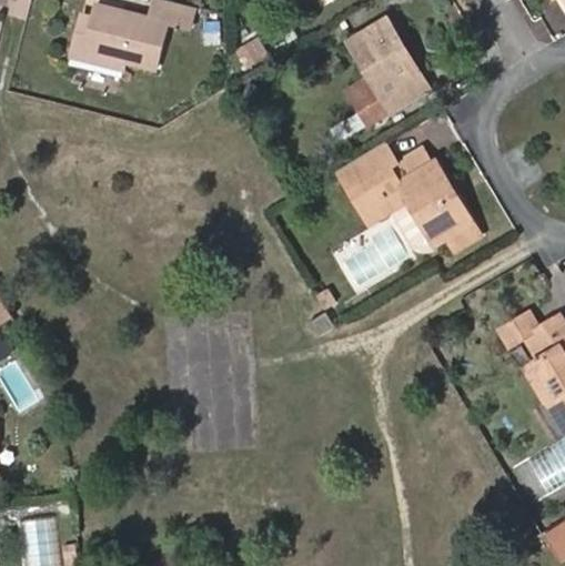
[(125,58),(158,67),(169,22),(192,28),(198,7),(172,0),(154,0),(151,17),(96,2),(92,14),(83,47),(125,58)]
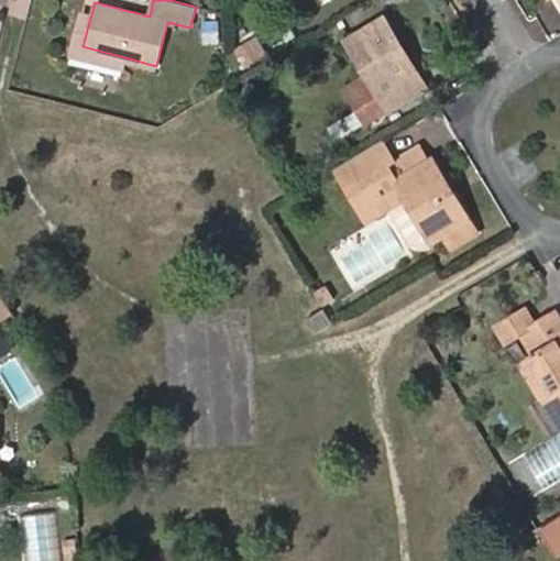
[(70,52),(122,65),(124,57),(83,46),(91,14),(80,11),(70,52)]
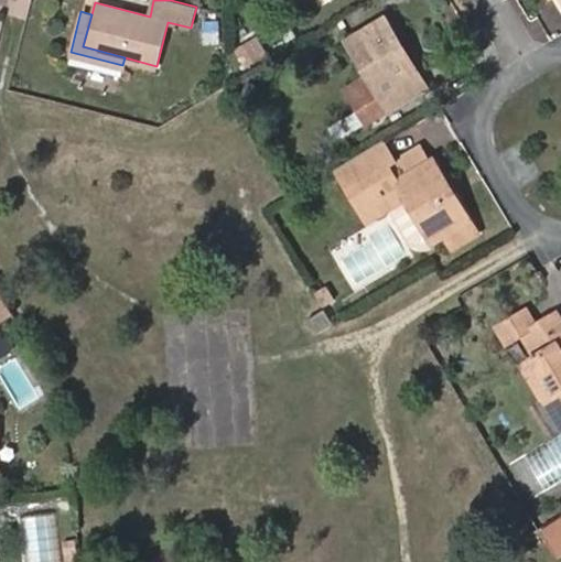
[(373,123),(422,95),(414,80),(419,77),(407,56),(402,60),(392,43),(397,40),(386,21),(347,44),(367,77),(346,89),(358,111),(364,109),(373,123)]
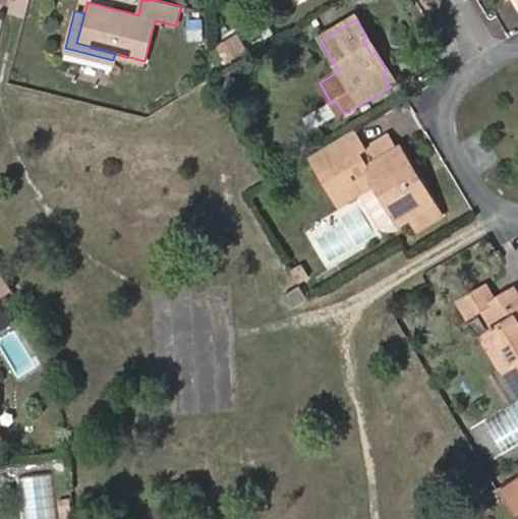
[(376,52),(366,37),(362,40),(371,55),(376,52)]
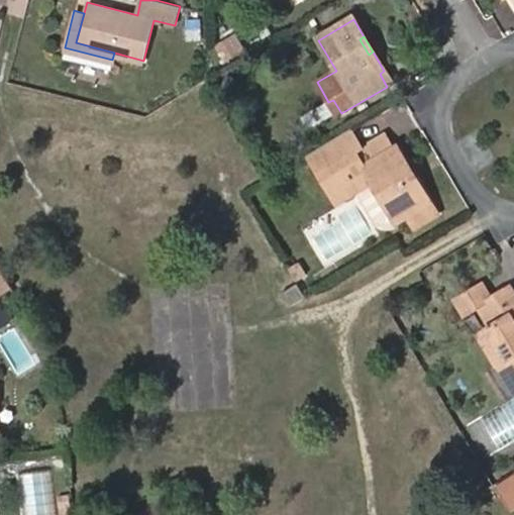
[(387,87),(391,84),(384,71),(380,74),(387,87)]
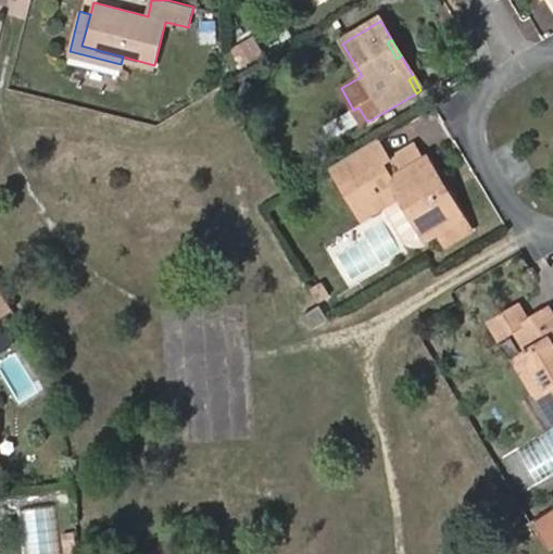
[(361,126),(367,122),(359,108),(353,110),(361,126)]
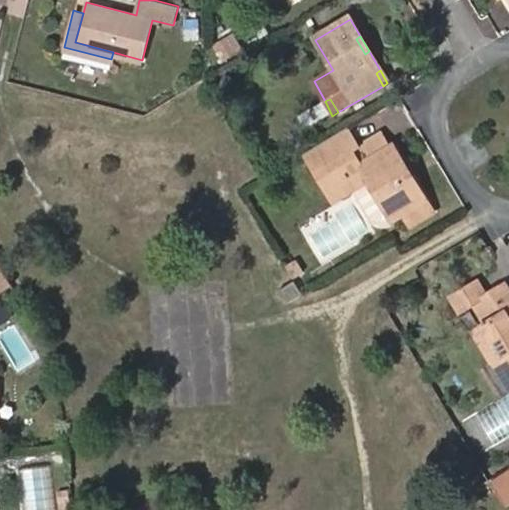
[(347,129),(304,154),(315,172),(358,148),(347,129)]
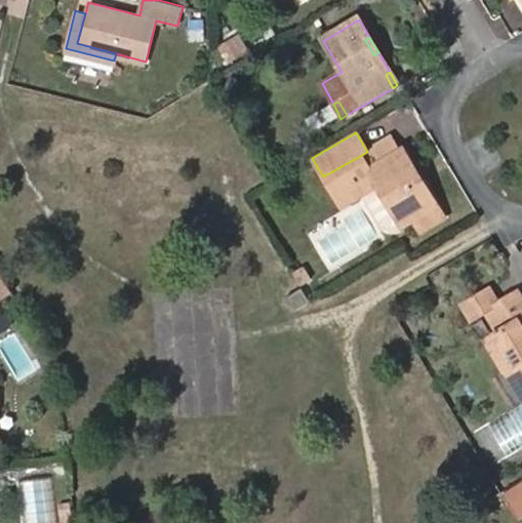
[(424,182),(417,185),(399,151),(391,138),(367,152),(323,176),(342,209),(378,188),(400,224),(420,210),(427,224),(443,214),(424,182)]
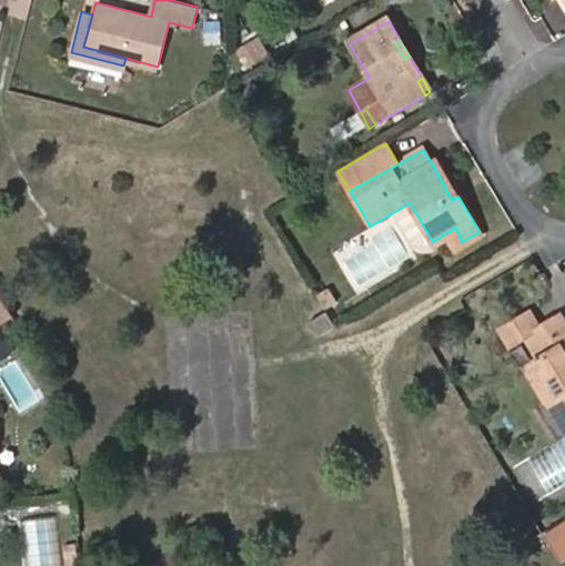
[(458,196),(437,161),(432,163),(452,200),(458,196)]
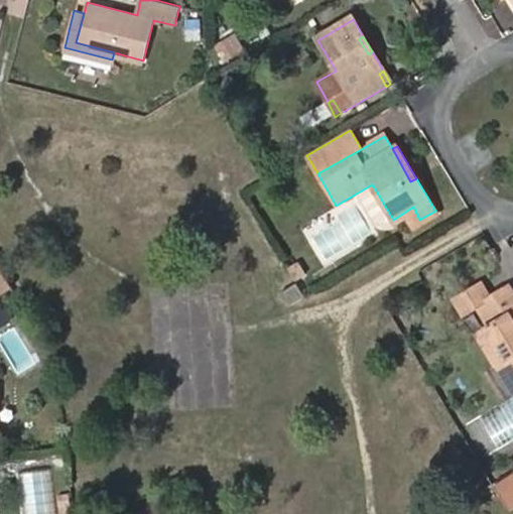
[(419,220),(423,226),(439,217),(435,211),(419,220)]
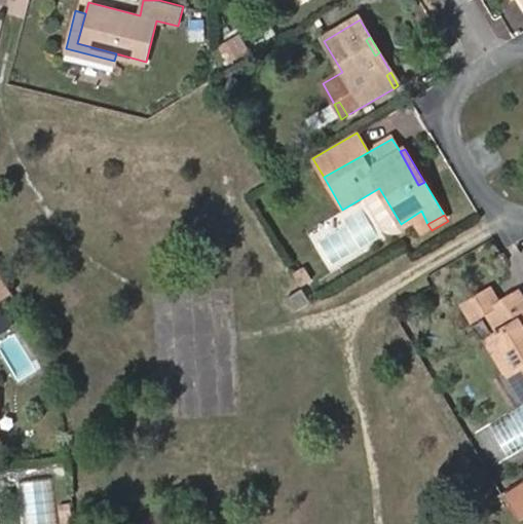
[(299,286),(309,279),(303,266),(291,272),(299,286)]
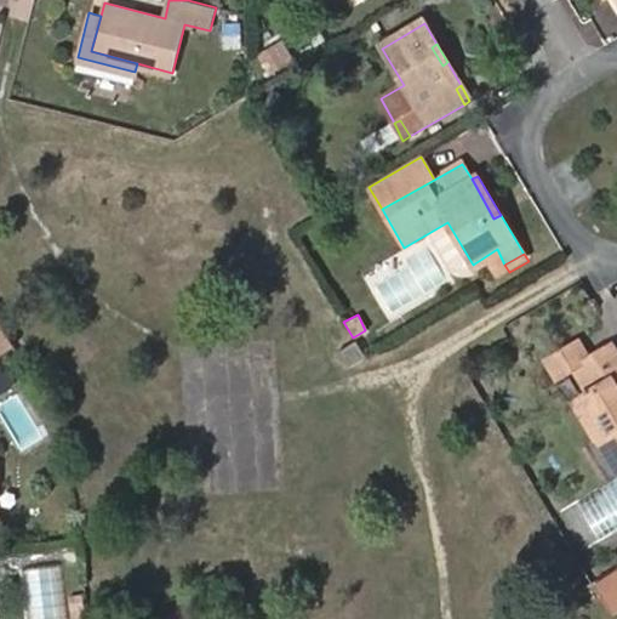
[(0,336),(0,357),(16,347),(7,333),(0,336)]
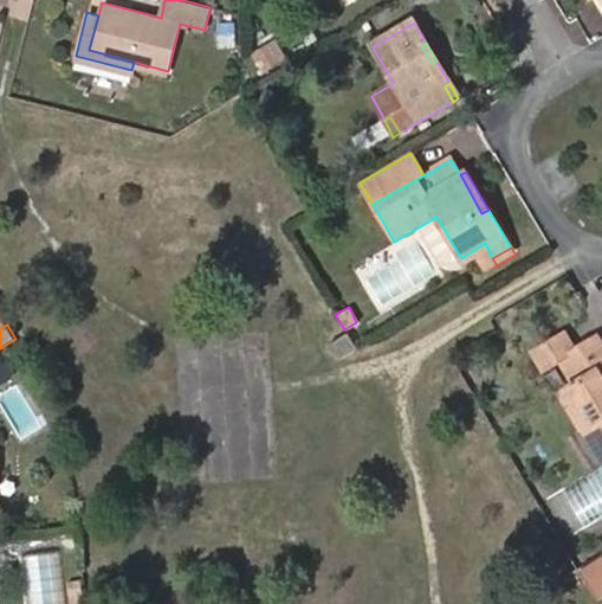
[(340,359),(356,349),(345,332),(330,341),(340,359)]
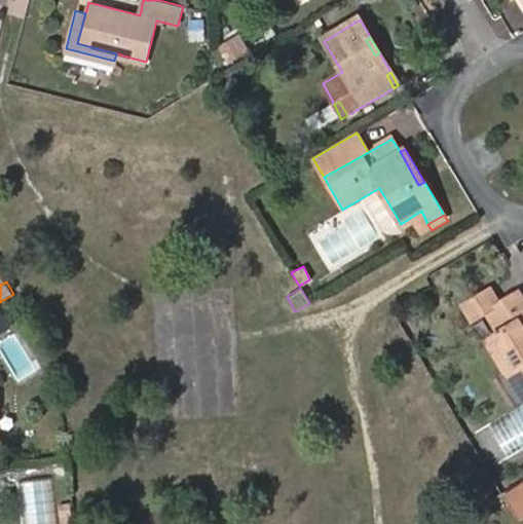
[(522,308),(515,297),(500,304),(493,291),(467,306),(475,321),(489,312),(501,334),(497,337),(515,367),(509,371),(522,396),(522,308)]
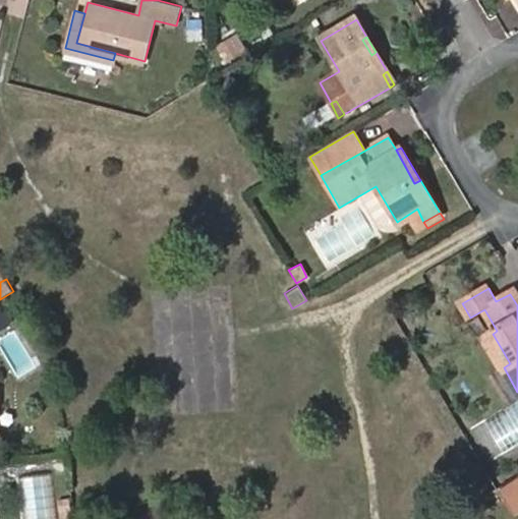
[(482,337),(502,369),(504,367),(510,363),(493,334),(492,332),(482,337)]
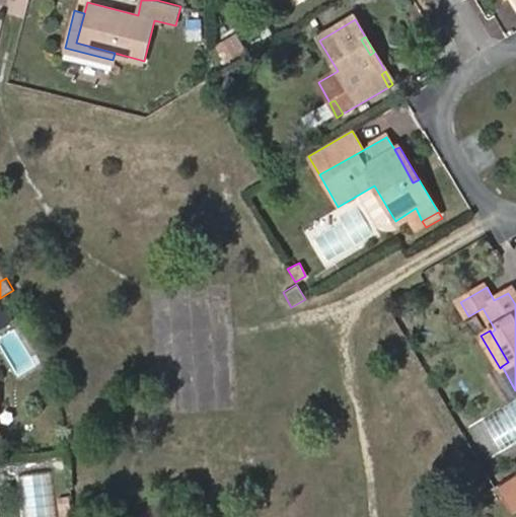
[(55,516),(57,474),(28,474),(27,516),(55,516)]
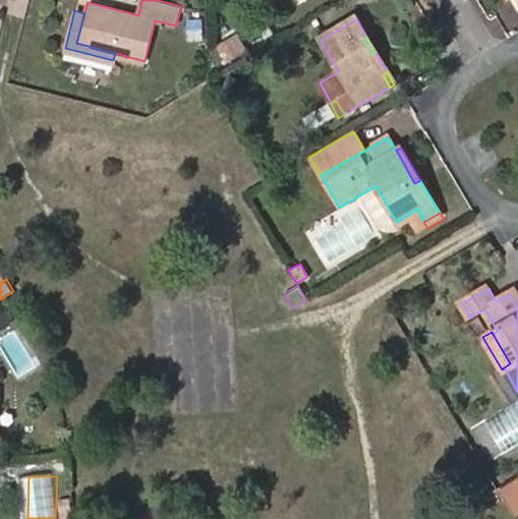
[(517,480),(505,489),(517,508),(517,480)]
